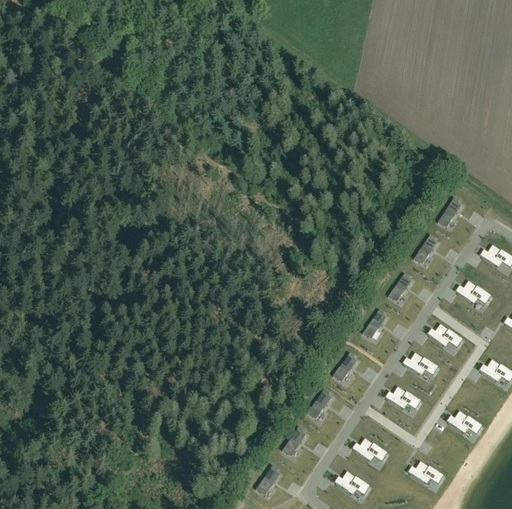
[(454,195),(439,219),(446,224),(452,214),(454,215),(461,203),(457,201),(459,198),(454,195)]
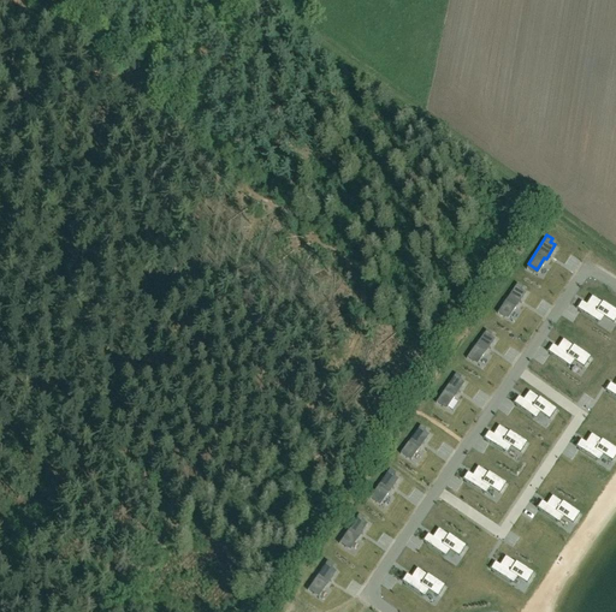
[(517,279),(498,307),(508,313),(515,302),(516,303),(526,289),(521,286),(523,283),(517,279)]
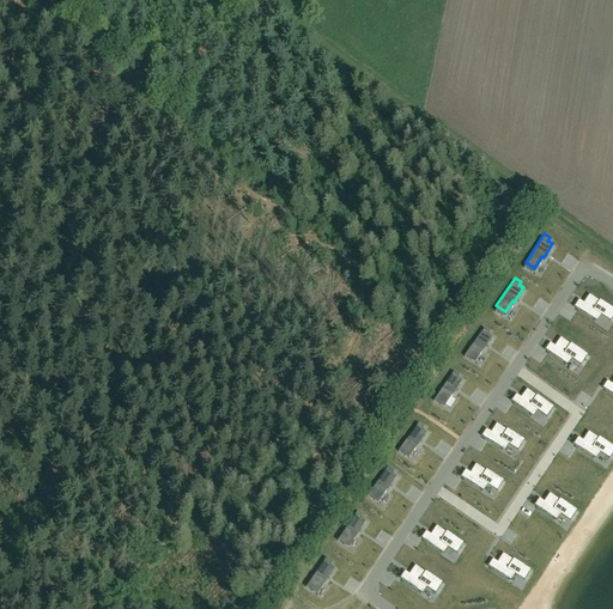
[(578,297),(574,304),(595,317),(599,311),(611,318),(612,312),(612,305),(599,297),(599,298),(589,292),(583,300),(578,297)]
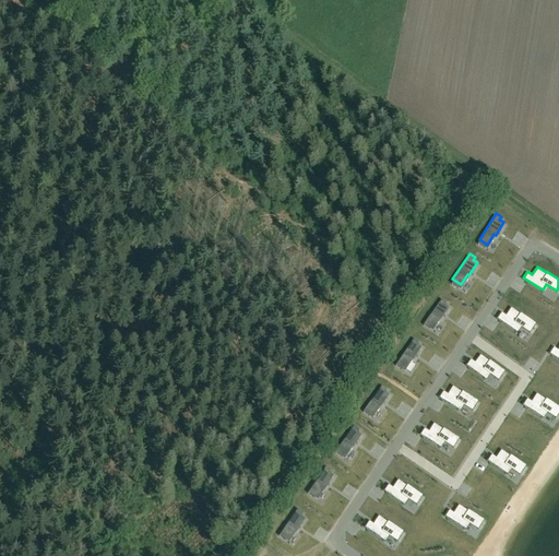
[(441,295),(425,321),(433,327),(440,317),(441,317),(449,305),(444,302),(447,299),(441,295)]
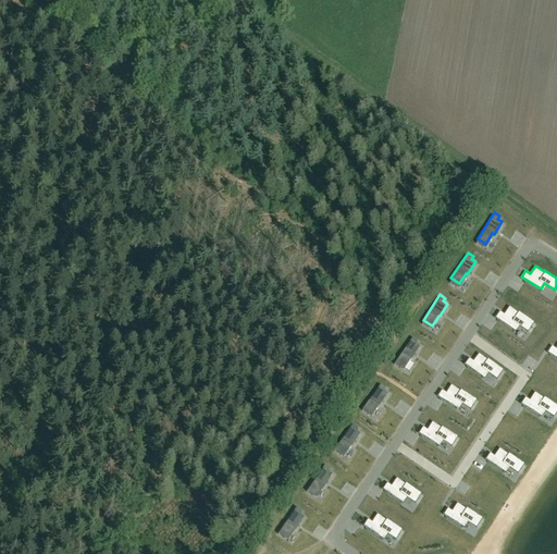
[(499,310),(496,316),(514,329),(518,323),(528,330),(533,321),(534,320),(519,310),(518,311),(509,305),(504,312),(499,310)]
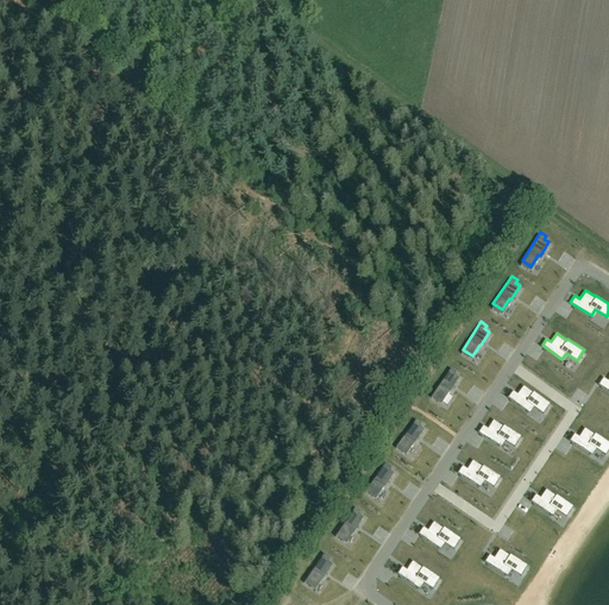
[(451,366),(432,394),(441,399),(449,389),(450,390),(459,376),(454,373),(457,370),(451,366)]
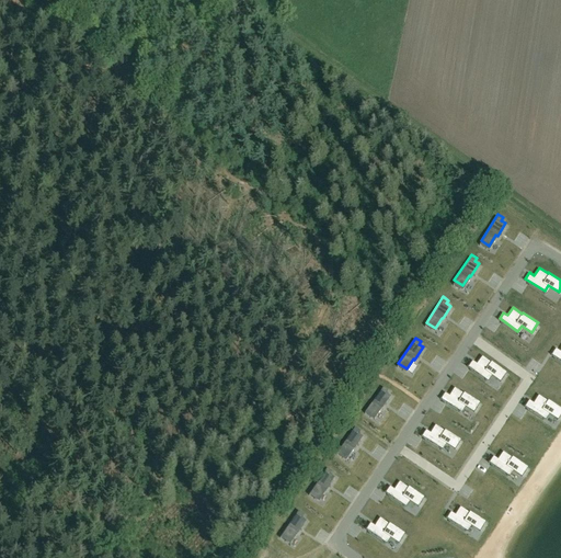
[(556,346),(551,353),(558,356),(560,359),(560,348),(560,350),(556,346)]
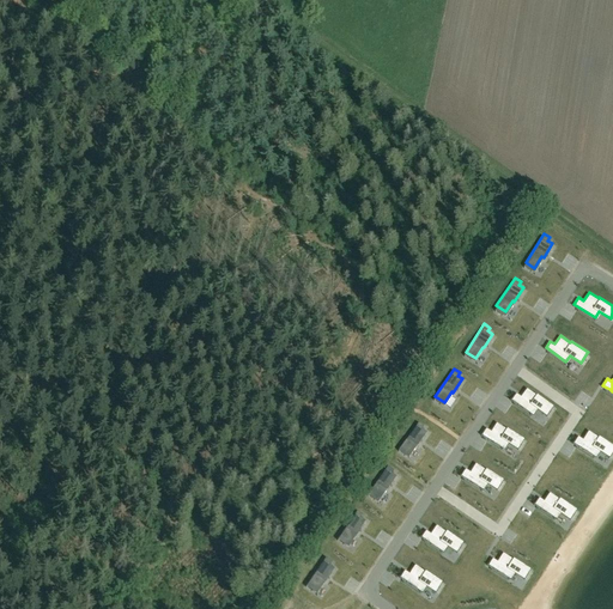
[(516,393),(511,399),(532,413),(535,407),(546,415),(552,406),(553,405),(536,393),(536,394),(527,388),(521,395),(516,393)]
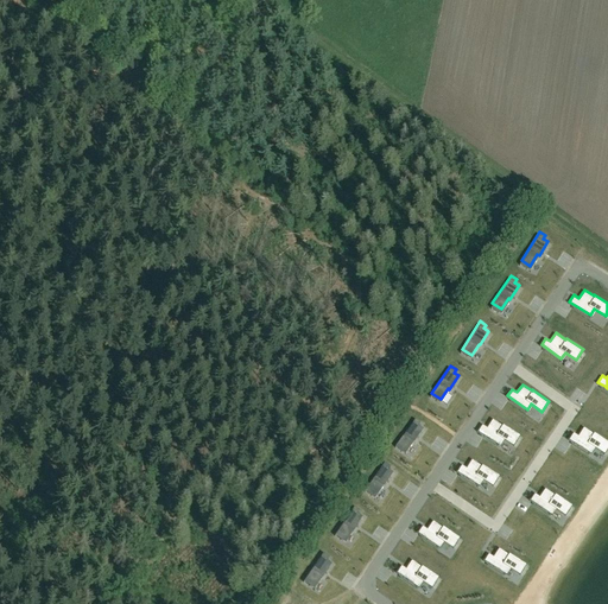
[(416,417),(397,444),(405,451),(413,439),(415,440),(424,427),(419,424),(420,420),(416,417)]
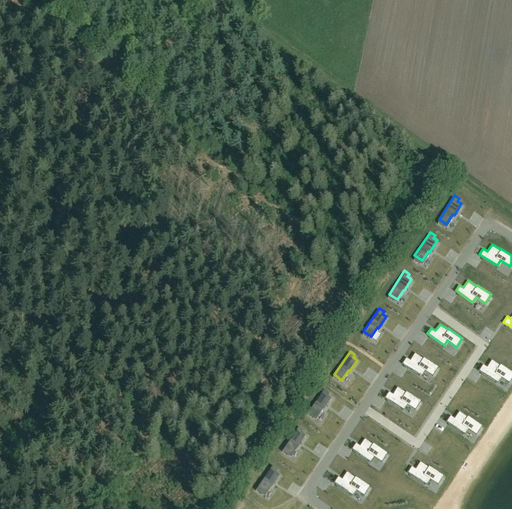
[(406,356),(403,362),(422,374),(425,369),(433,374),(438,366),(424,356),(423,357),(415,352),(410,359),(406,356)]
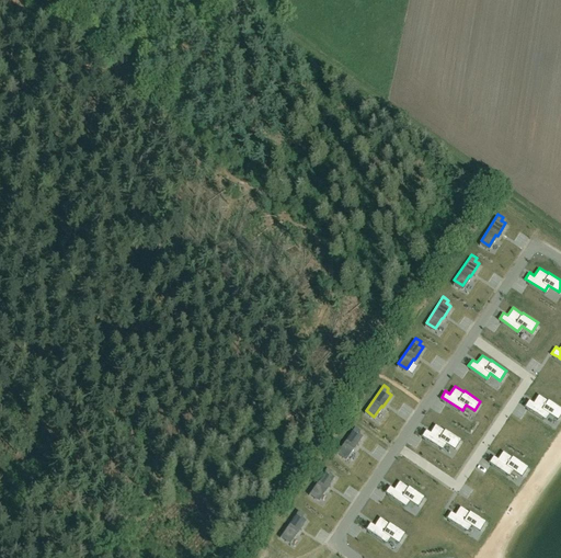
[(529,398),(525,405),(544,417),(548,411),(558,418),(560,412),(560,406),(548,398),(548,399),(539,394),(534,401),(529,398)]
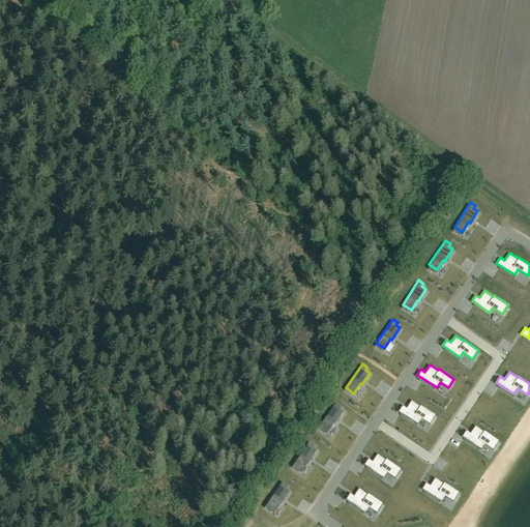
[(403,404),(399,410),(418,422),(421,417),(430,422),(436,414),(420,404),(420,405),(412,400),(407,407),(403,404)]
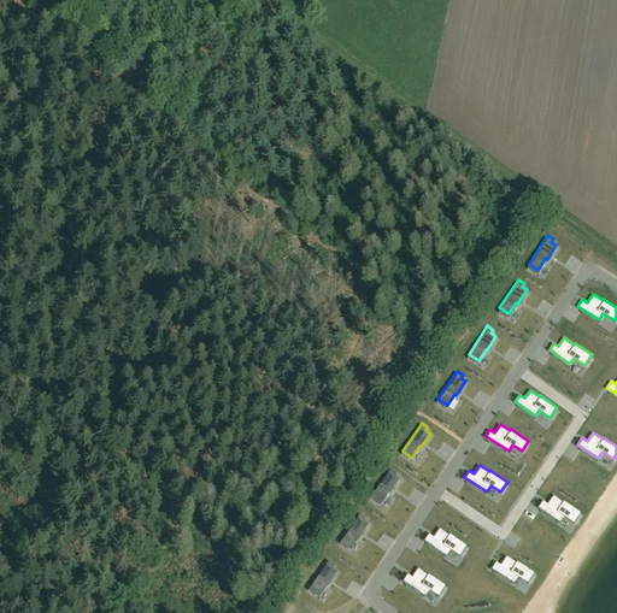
[(391,467),(371,496),(381,502),(388,491),(389,491),(399,478),(394,475),(397,471),(391,467)]
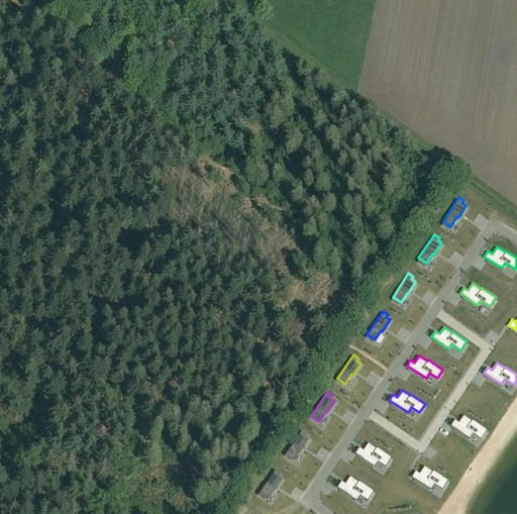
[(454,419),(451,424),(468,435),(471,431),(473,432),(481,437),(487,429),(472,419),(472,420),(463,414),(458,421),(454,419)]
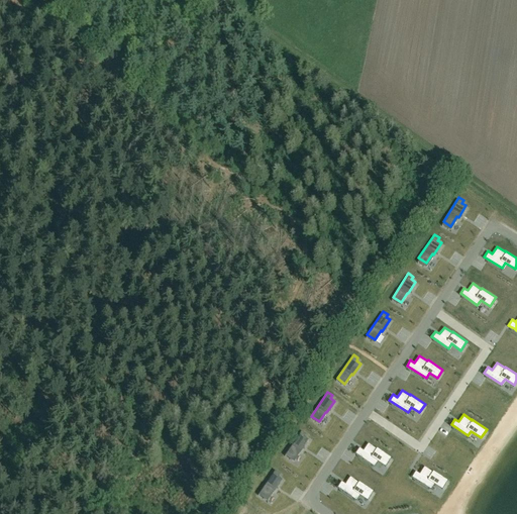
[(302,429),(286,453),(293,458),(300,448),(301,449),(308,438),(304,435),(306,432),(302,429)]
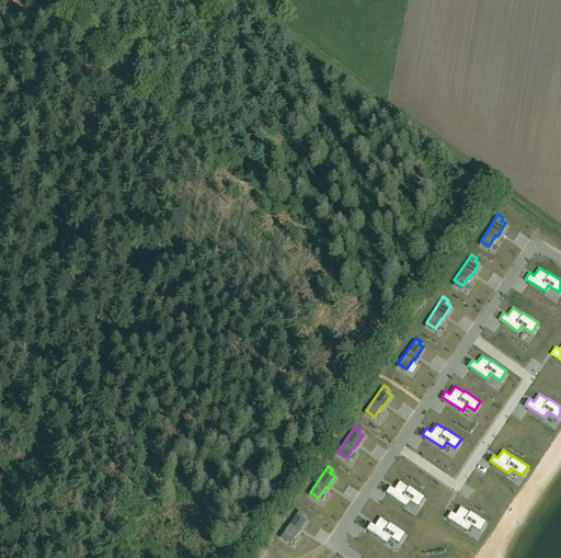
[(390,485),(386,490),(404,503),(405,504),(409,499),(418,504),(420,502),(424,496),(409,485),(408,486),(399,480),(399,481),(395,488),(390,485)]
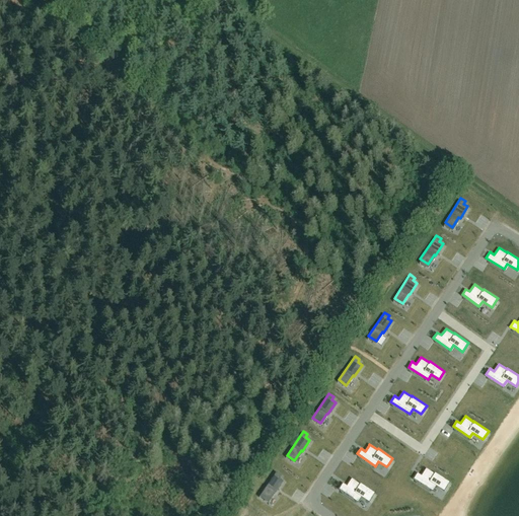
[(418,471),(414,477),(415,478),(431,489),(434,484),(444,490),(449,481),(435,471),(434,472),(426,467),(422,474),(419,472),(418,471)]
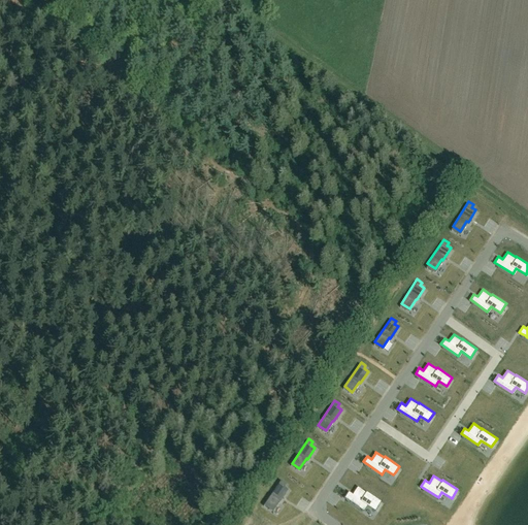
[(281,479),(264,503),(271,509),(278,499),(279,500),(288,488),(284,485),(286,482),(281,479)]
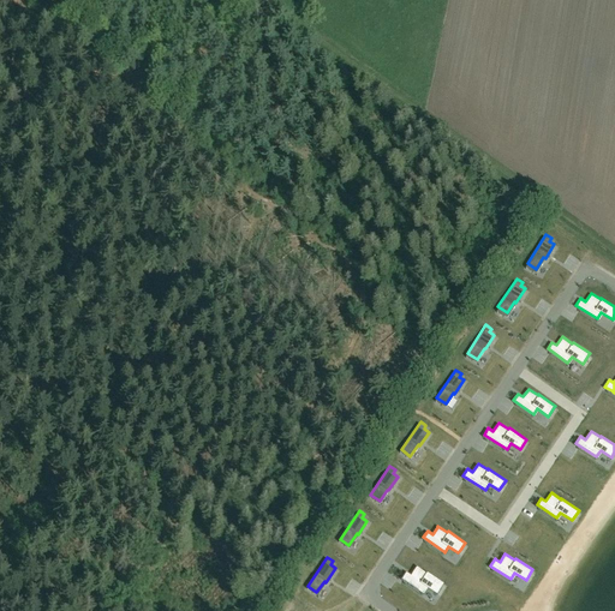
[(406,569),(401,576),(422,589),(427,585),(428,585),(437,592),(439,589),(443,581),(427,570),(417,564),(416,565),(411,573),(406,569)]
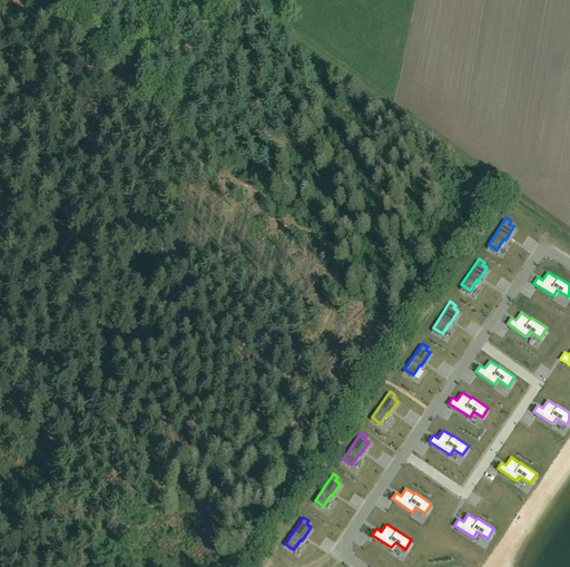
All buildings are outlined.
